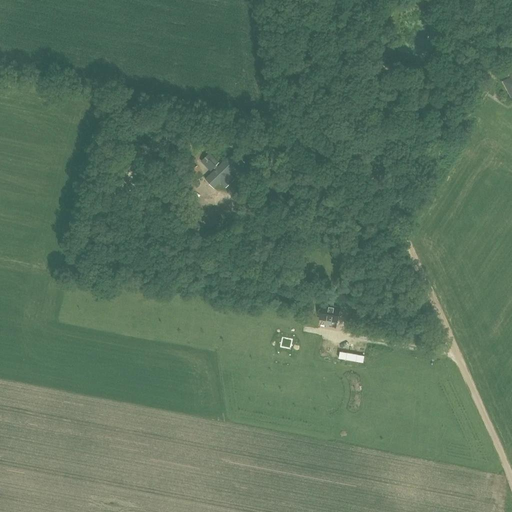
[(511,76),(503,81),(511,97),(511,76)]
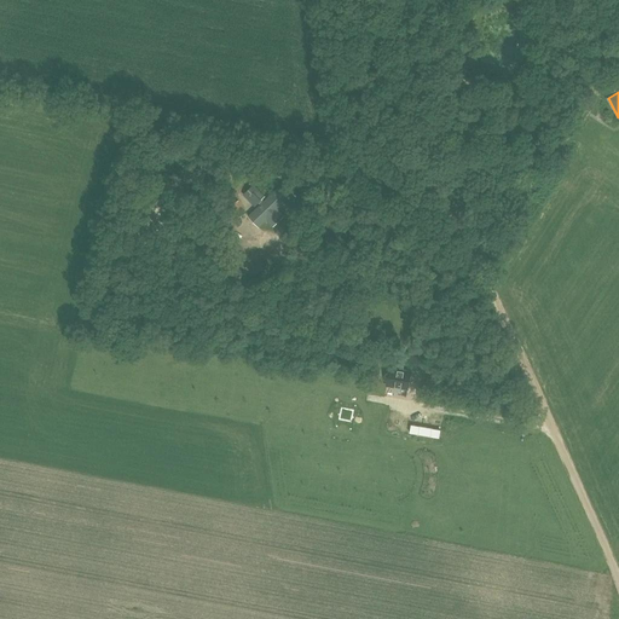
[(265,201),(262,198),(264,197),(253,185),(243,195),(253,206),(255,203),(256,204),(259,203),(261,206),(249,217),(258,226),(266,218),(273,226),(284,217),(277,207),(285,201),(288,204),(296,197),(283,184),(273,194),(266,200),(265,201)]
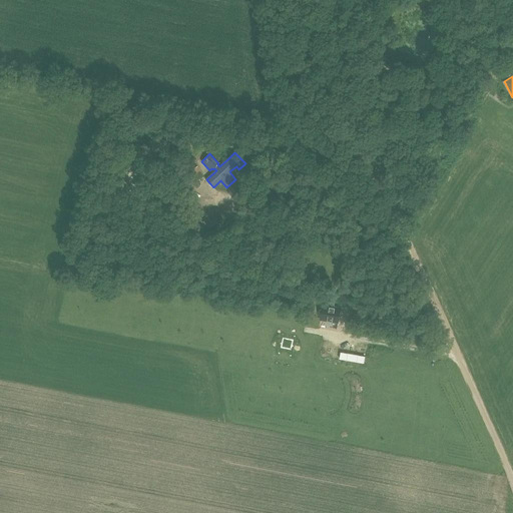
[(282,157),(268,156),(267,165),(282,166),(282,157)]
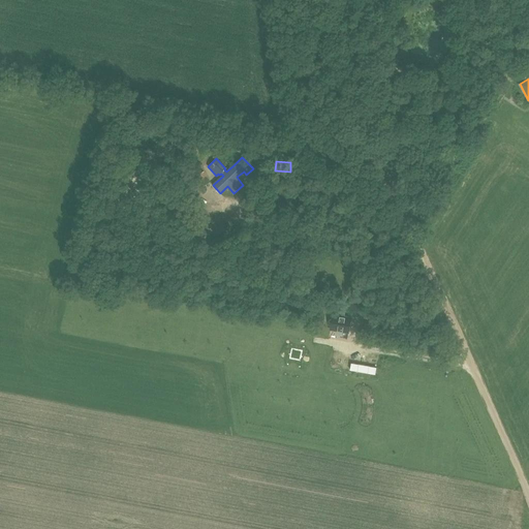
[(195,175),(200,187),(210,183),(205,170),(195,175)]
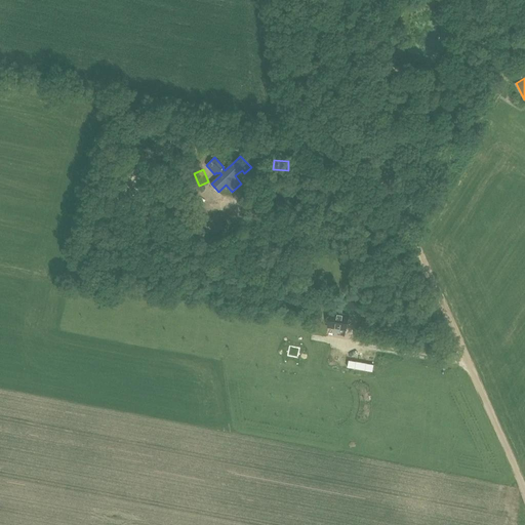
[(350,295),(344,304),(355,313),(361,304),(350,295)]
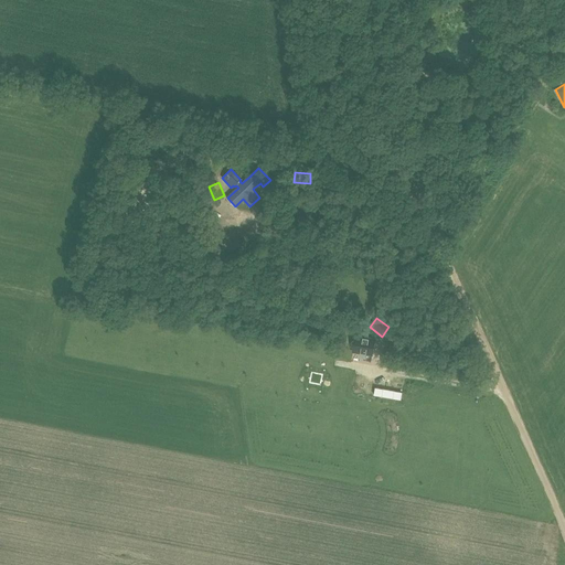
[(358,348),(356,351),(372,353),(374,339),(354,336),(353,347),(358,348)]
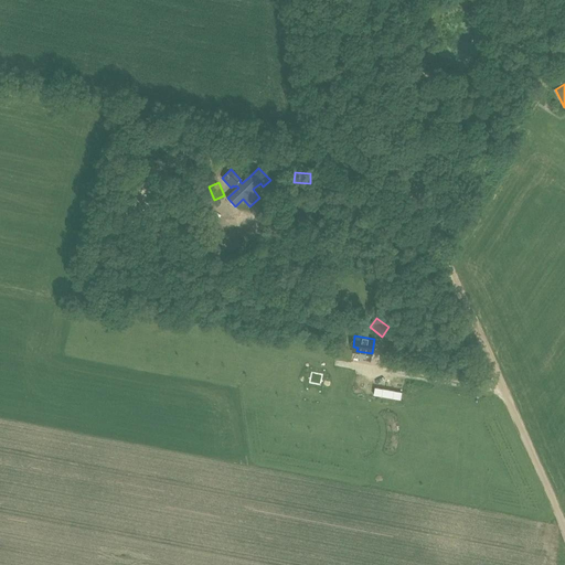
[(322,375),(311,373),(310,383),(321,385),(322,375)]
